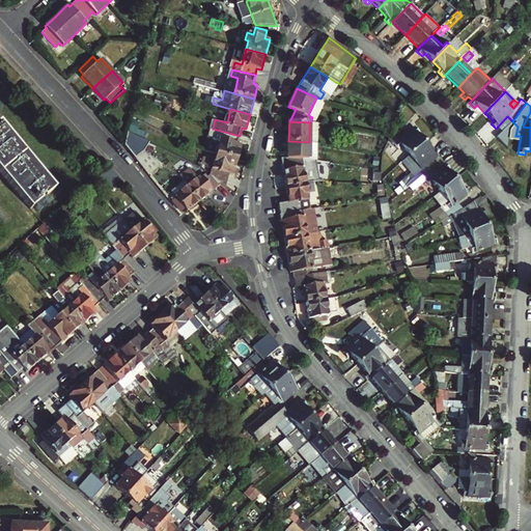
[(0,172),(30,210),(42,200),(40,199),(43,197),(44,198),(55,189),(0,122),(0,172)]
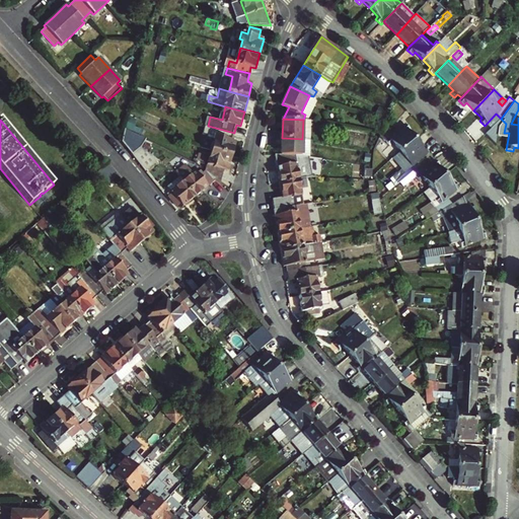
[(400,153),(414,141),(405,133),(409,130),(403,125),(392,135),(387,130),(380,136),(379,138),(384,143),(385,142),(390,147),(393,145),(400,153)]
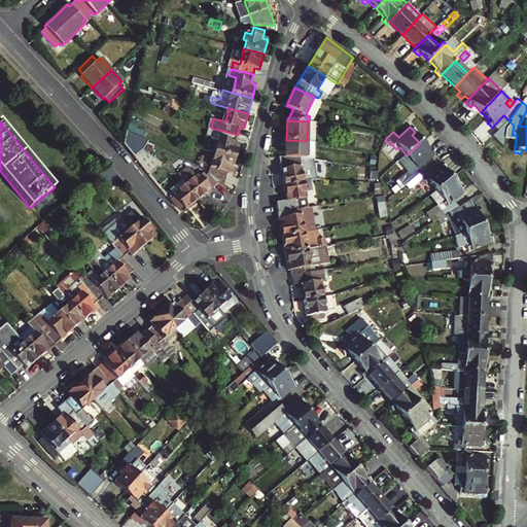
[(238,135),(211,128),(208,136),(217,139),(213,152),(236,159),(240,143),(236,142),(238,135)]
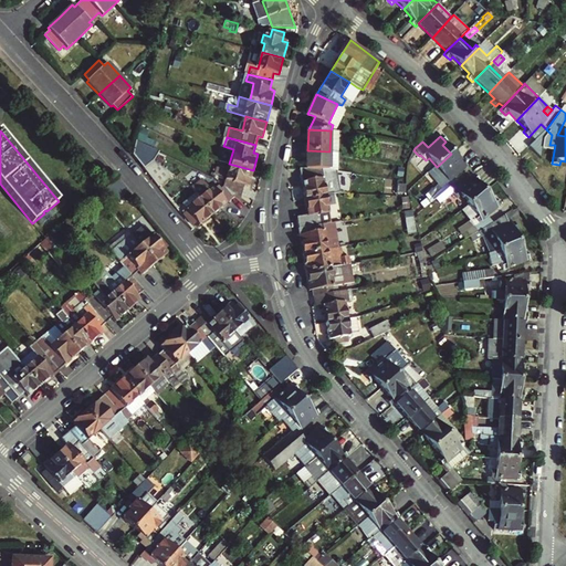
[(329,152),(307,150),(306,169),(329,169),(329,152)]
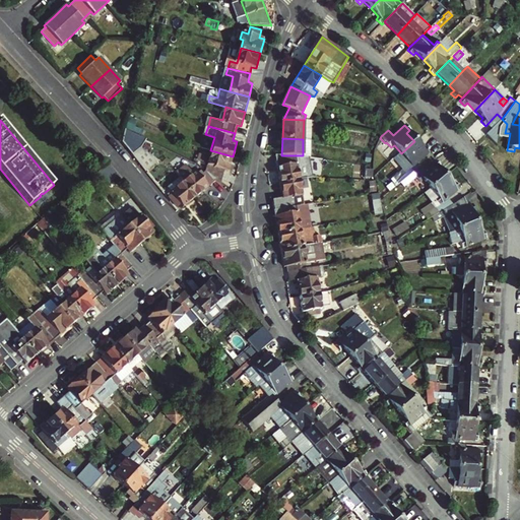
[(421,149),(414,141),(401,153),(408,161),(405,164),(409,170),(400,178),(403,182),(414,172),(411,169),(430,152),(425,147),(421,149)]
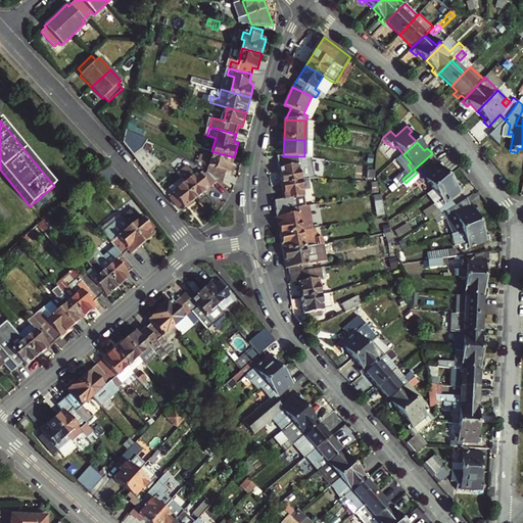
[(141,149),(133,156),(146,173),(159,161),(141,149)]
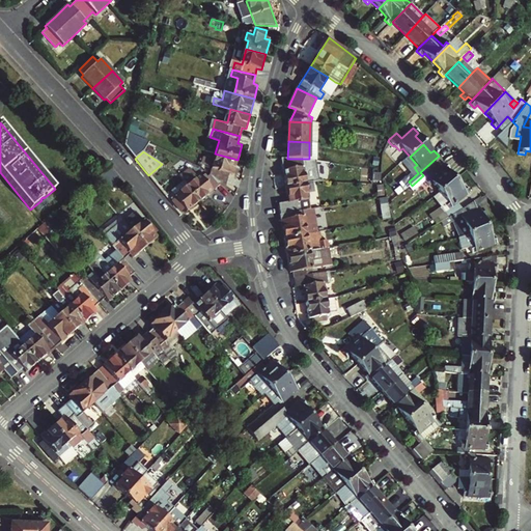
[(210,175),(225,188),(228,173),(233,174),(238,160),(215,154),(210,175)]
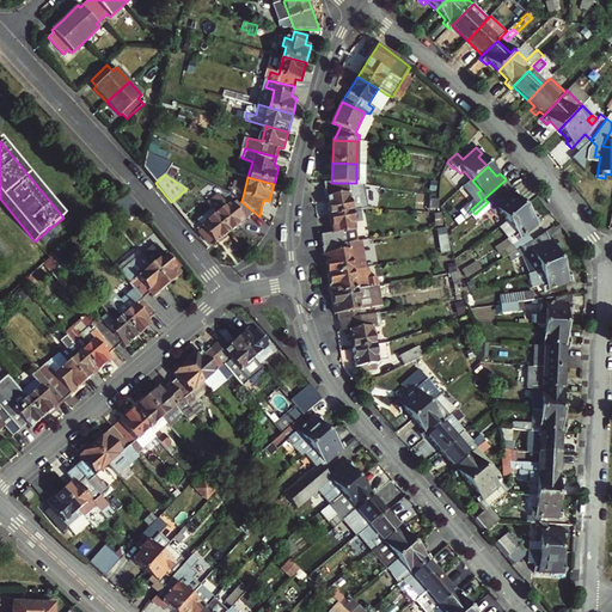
[(362,189),(361,184),(356,183),(331,183),(324,183),(330,215),(353,210),(350,194),(357,193),(357,189),(362,189)]
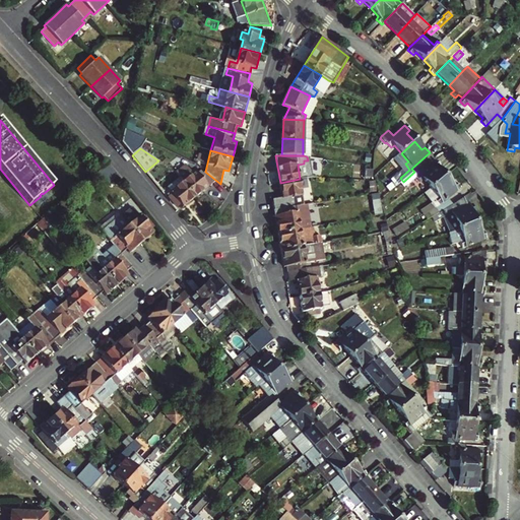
[(378,174),(390,164),(386,159),(375,170),(378,174)]
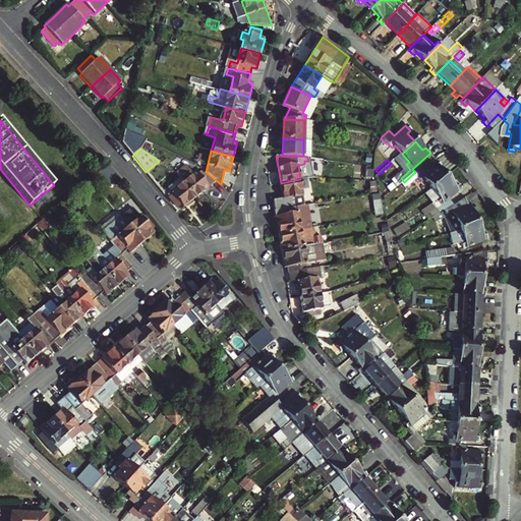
[(431,188),(446,177),(439,169),(442,166),(437,161),(417,177),(421,182),(424,180),(431,188)]
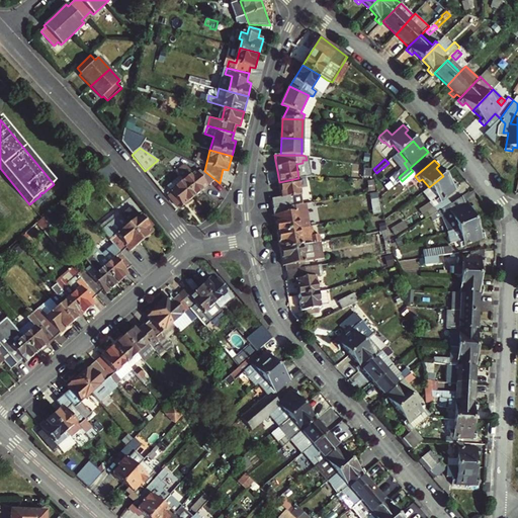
[(175,173),(182,181),(194,196),(207,186),(205,183),(208,181),(200,170),(196,173),(195,171),(191,174),(185,165),(175,173)]
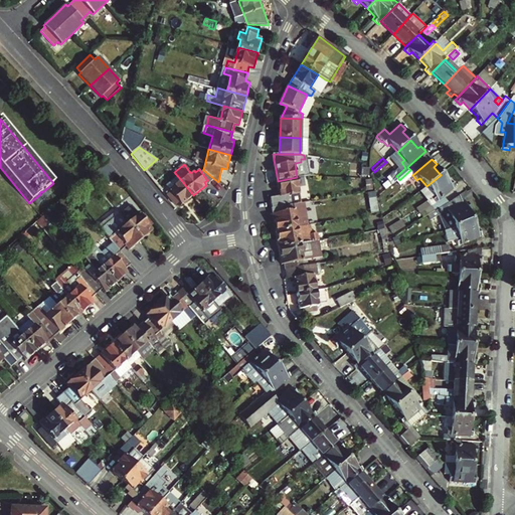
[(114,173),(109,167),(99,175),(103,181),(114,173)]
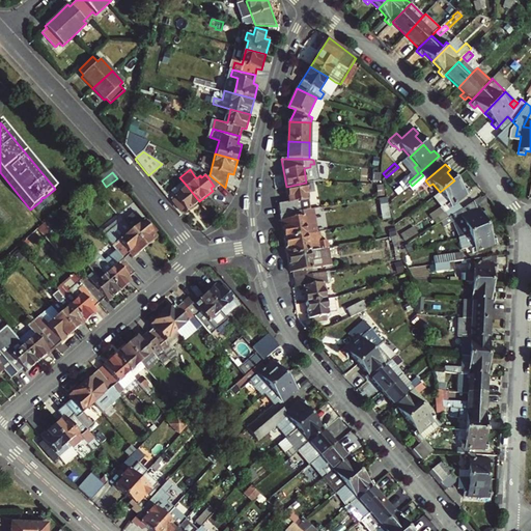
[(462,189),(454,180),(440,192),(432,198),(440,206),(444,203),(448,210),(434,220),(436,224),(441,221),(448,217),(462,208),(456,202),(470,192),(465,187),(462,189)]
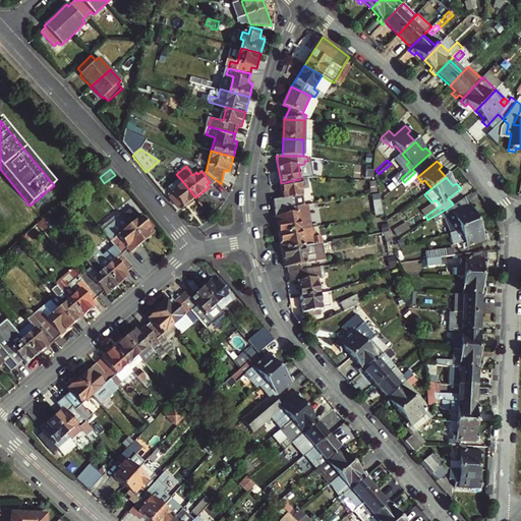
[(300,179),(281,183),(284,198),(273,200),(275,211),(305,206),(300,179)]
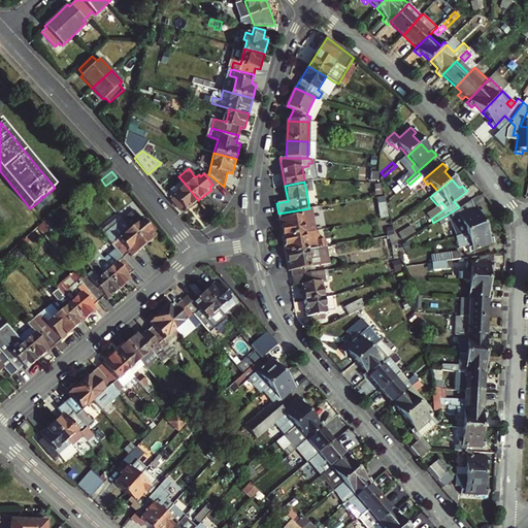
[(198,200),(186,185),(173,195),(175,197),(172,199),(180,209),(184,207),(187,210),(198,200)]
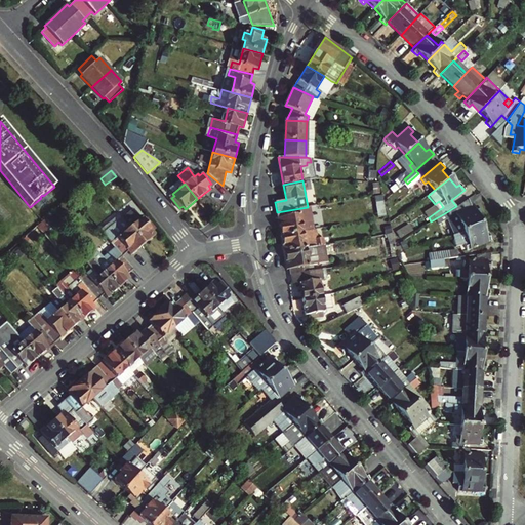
[(445,219),(452,216),(461,212),(458,205),(456,206),(443,214),(445,219)]
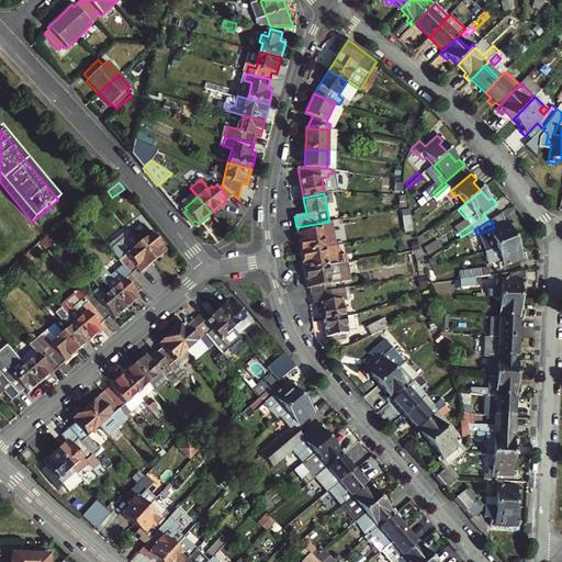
[(496,249),(515,242),(509,231),(514,228),(510,221),(494,227),(484,232),(487,239),(492,237),(496,249)]
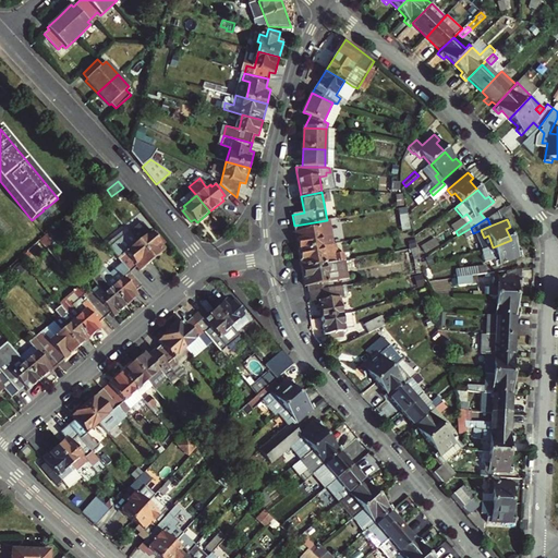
[(335,244),(330,220),(327,220),(294,226),(299,251),(335,244)]
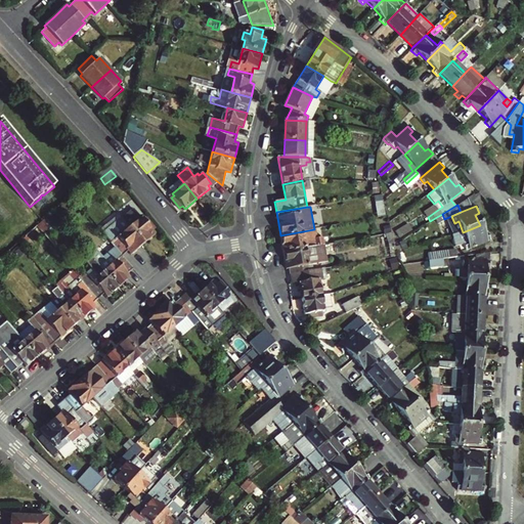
[(442,214),(435,218),(438,223),(444,219),(442,214)]
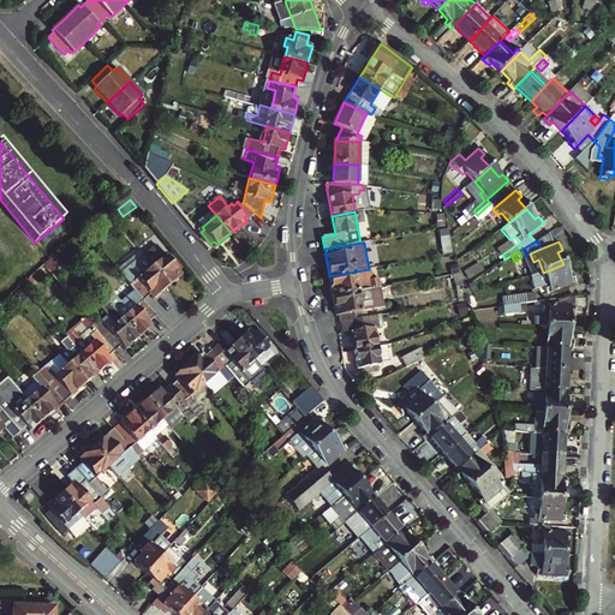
[(151,268),(168,287),(181,276),(178,272),(181,268),(172,256),(167,260),(165,256),(151,268)]
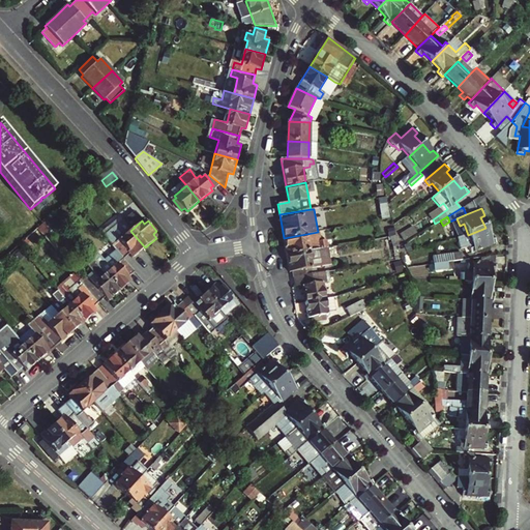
[(464,224),(460,226),(459,227),(463,236),(468,235),(464,224)]
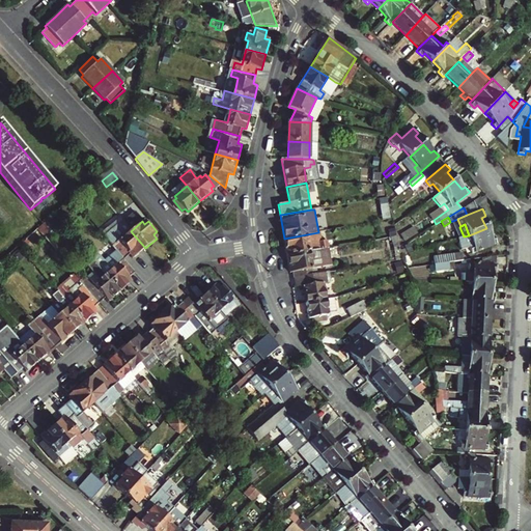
[(464,236),(456,239),(460,250),(470,247),(472,253),(497,243),(495,236),(491,238),(486,228),(469,235),(464,236)]
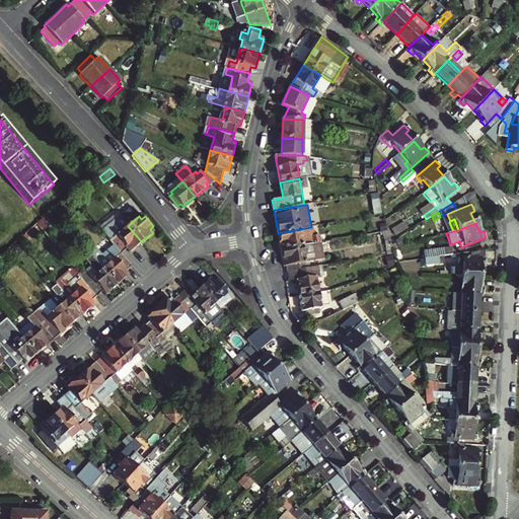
[(142,242),(128,226),(115,236),(107,227),(102,232),(121,253),(127,248),(130,252),(142,242)]
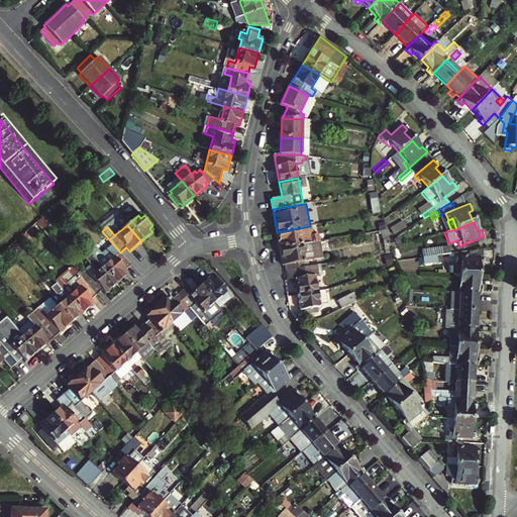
[(312,236),(310,226),(277,232),(278,240),(280,249),(320,242),(319,234),(312,236)]
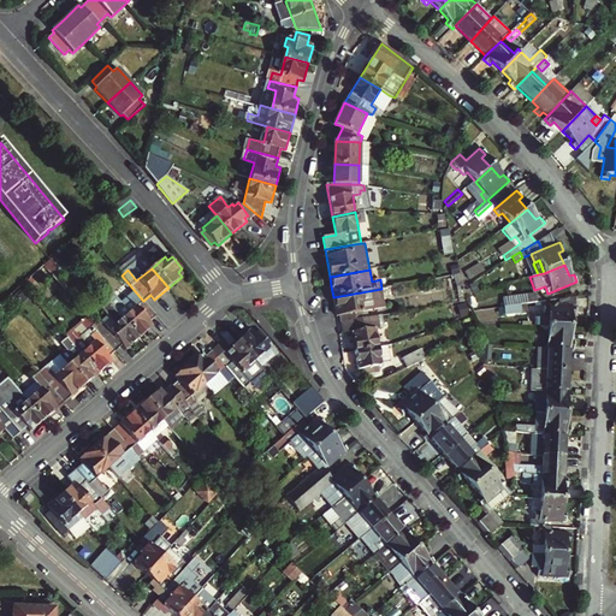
[(381,289),(333,297),(337,317),(341,315),(342,323),(363,319),(362,312),(367,311),(366,303),(373,302),(374,309),(385,308),(381,289)]
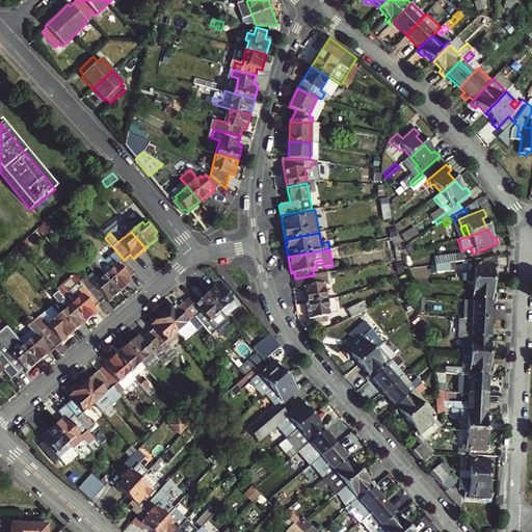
[(101,269),(88,254),(84,258),(97,273),(101,269)]
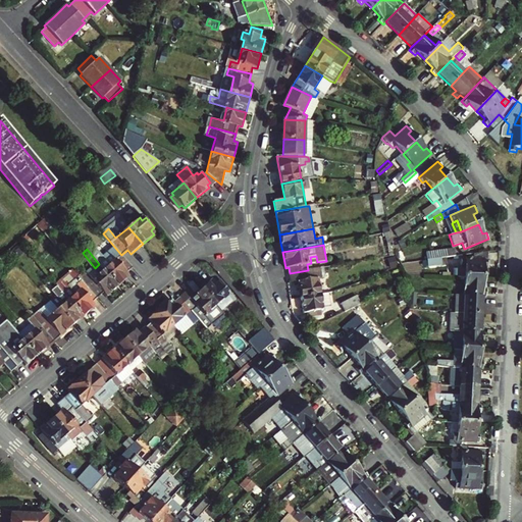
[(426,253),(427,260),(441,259),(455,257),(454,249),(426,253)]
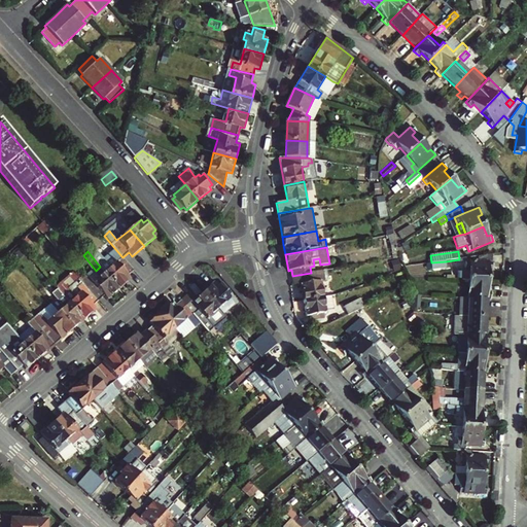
[(470,269),(470,280),(488,281),(488,271),(493,271),(493,254),(480,256),(480,261),(466,260),(466,269),(470,269)]
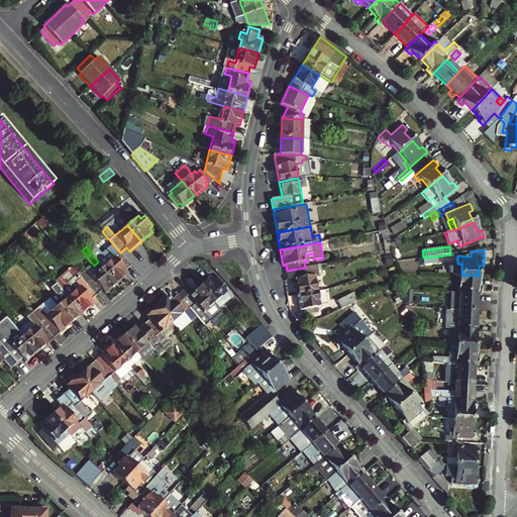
[(103,268),(117,284),(128,274),(125,271),(131,266),(120,252),(103,268)]
